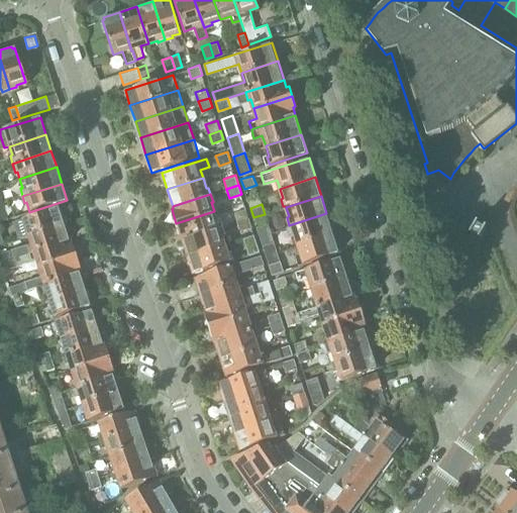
[(24,227),(27,235),(64,223),(59,207),(19,220),(22,228),(24,227)]
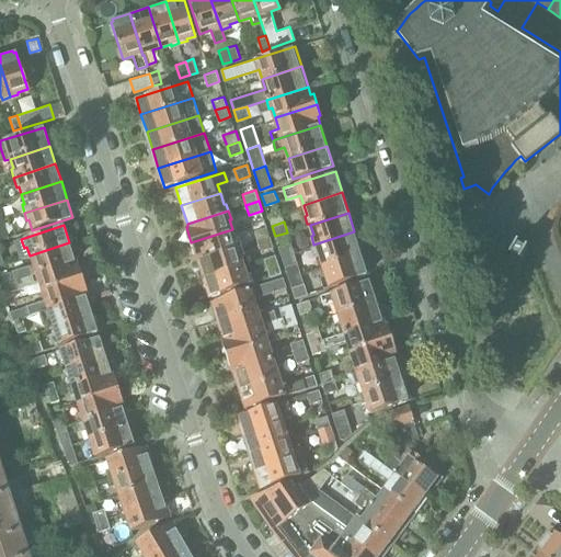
[(253,230),(258,241),(271,237),(266,226),(253,230)]
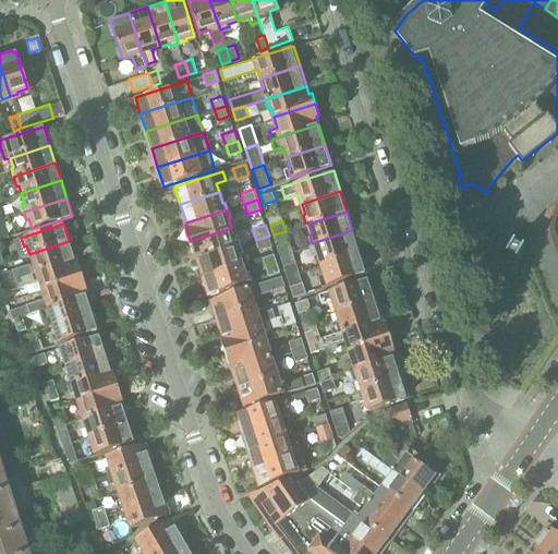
[(234,238),(231,228),(190,241),(195,256),(196,255),(197,259),(239,245),(235,238),(234,238)]
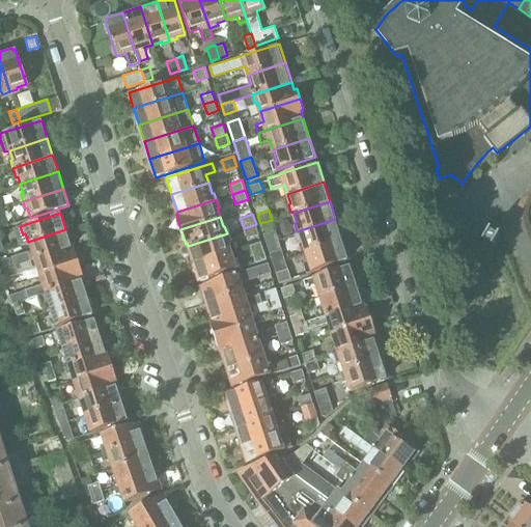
[(341,240),(335,219),(297,231),(300,241),(303,241),(306,251),(341,240)]
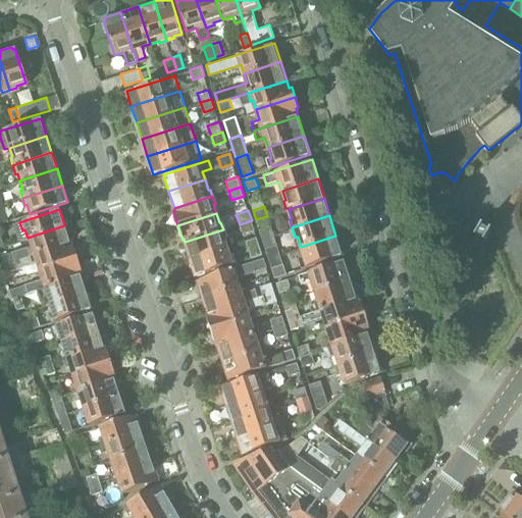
[(252,220),(240,224),(243,234),(255,229),(252,220)]
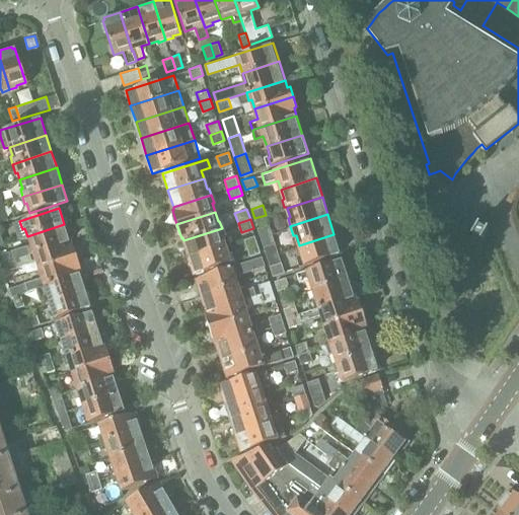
[(256,227),(261,236),(273,232),(269,223),(256,227)]
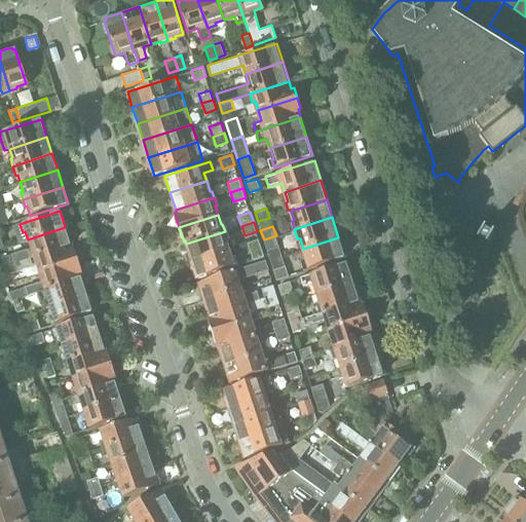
[(0,266),(70,244),(65,227),(28,239),(30,248),(0,256),(0,266)]
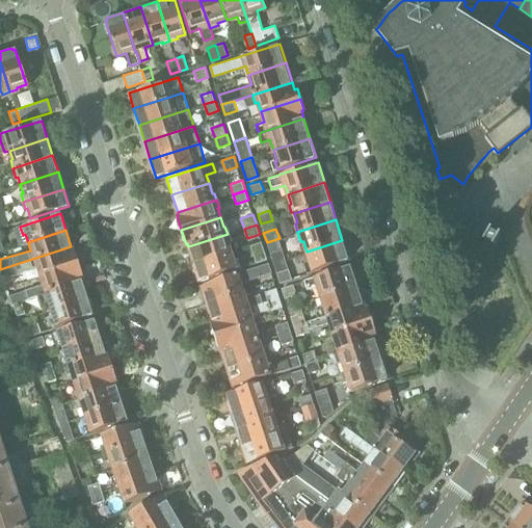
[(231,243),(228,234),(188,246),(193,263),(231,252),(229,243),(231,243)]
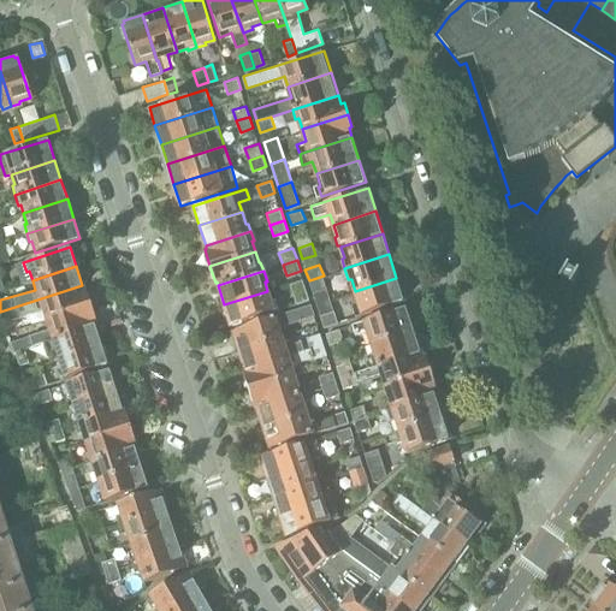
[(324,276),(309,280),(313,292),(327,288),(324,276)]
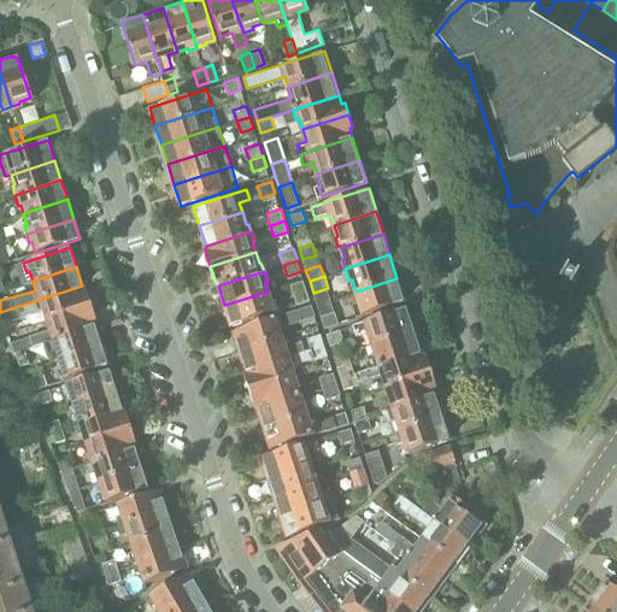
[(404,301),(397,278),(356,292),(359,304),(357,304),(360,315),(404,301)]
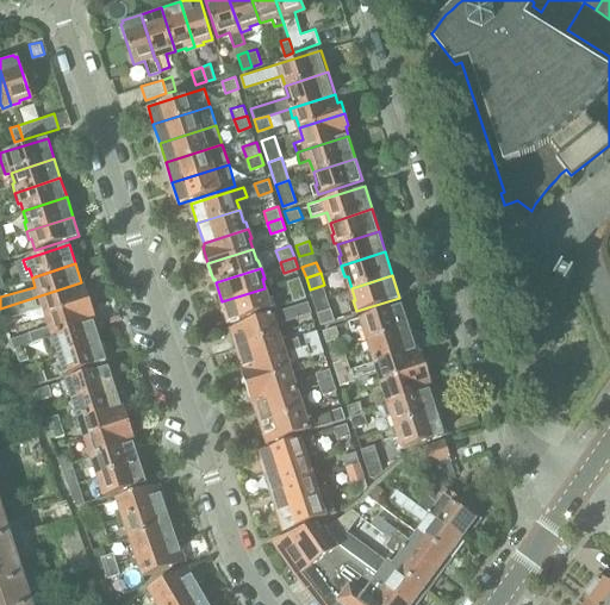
[(83,292),(81,282),(0,309),(0,310),(4,319),(41,306),(44,317),(91,303),(87,291),(83,292)]
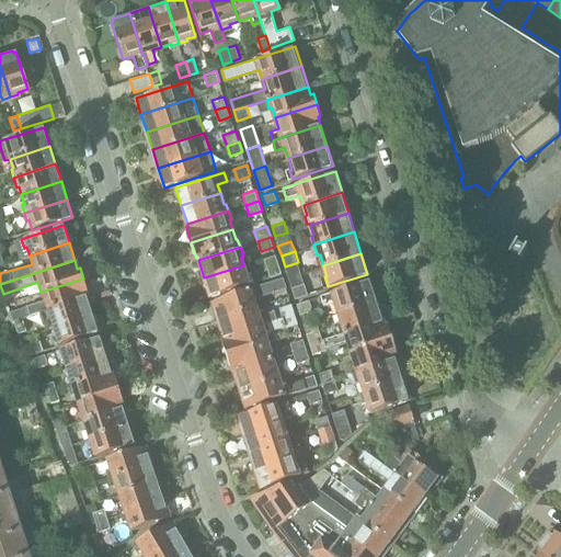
[(265,265),(268,276),(282,272),(278,261),(265,265)]
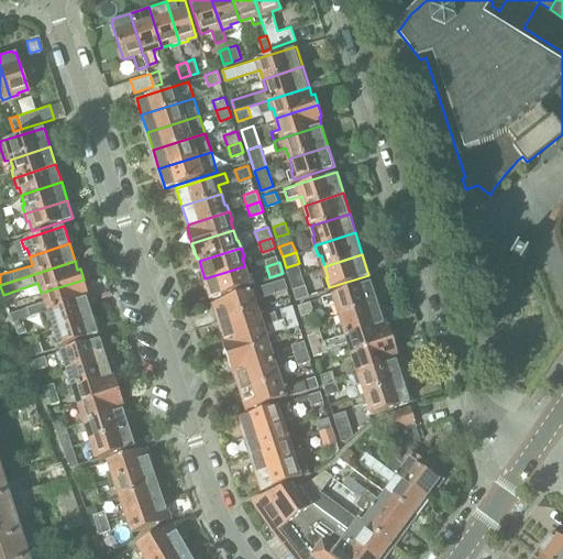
[(247,275),(244,266),(205,278),(210,296),(252,283),(250,275),(247,275)]
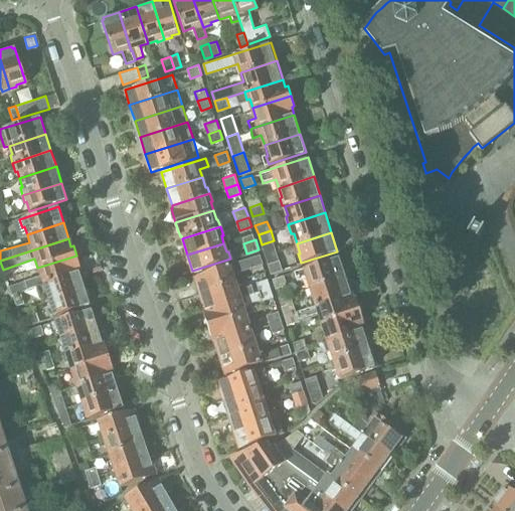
[(37,268),(40,275),(9,285),(12,294),(21,291),(36,285),(37,286),(79,273),(76,264),(78,264),(76,256),(37,268)]
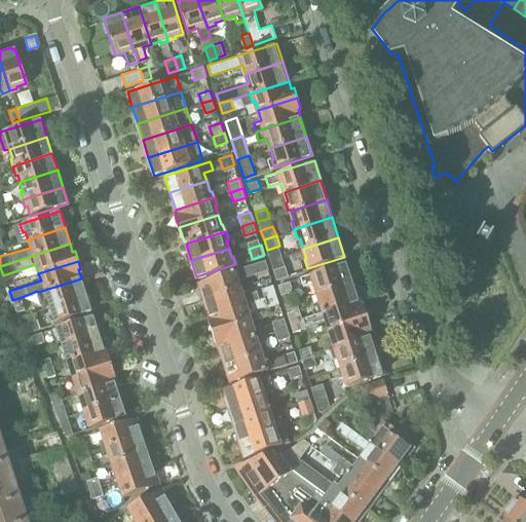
[(199,282),(204,298),(240,286),(238,278),(269,269),(266,261),(199,282)]
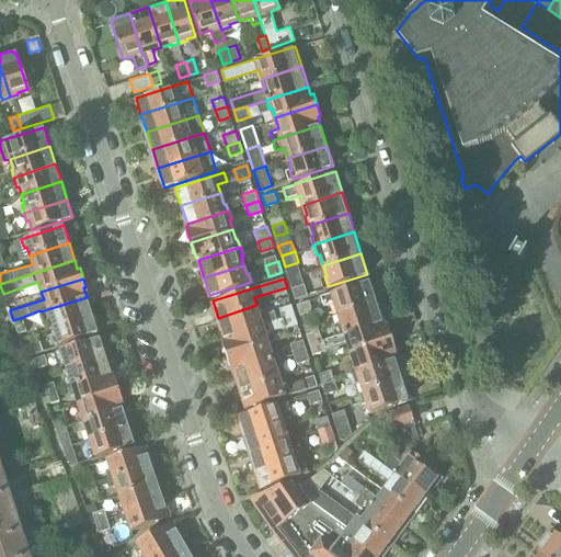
[(334,300),(338,311),(377,298),(371,280),(330,293),(332,302),(334,300)]
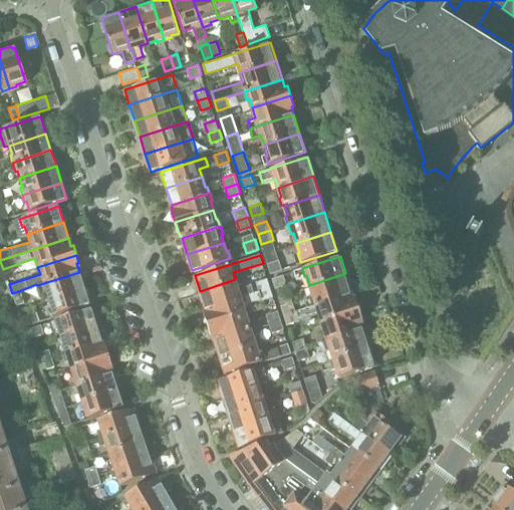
[(270,273),(282,268),(279,258),(267,262),(270,273)]
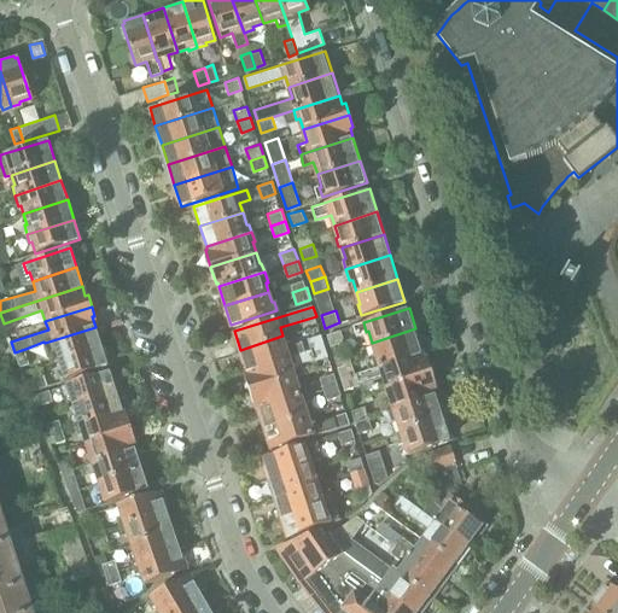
[(58,358),(58,360),(101,345),(95,327),(45,343),(50,361),(58,358)]
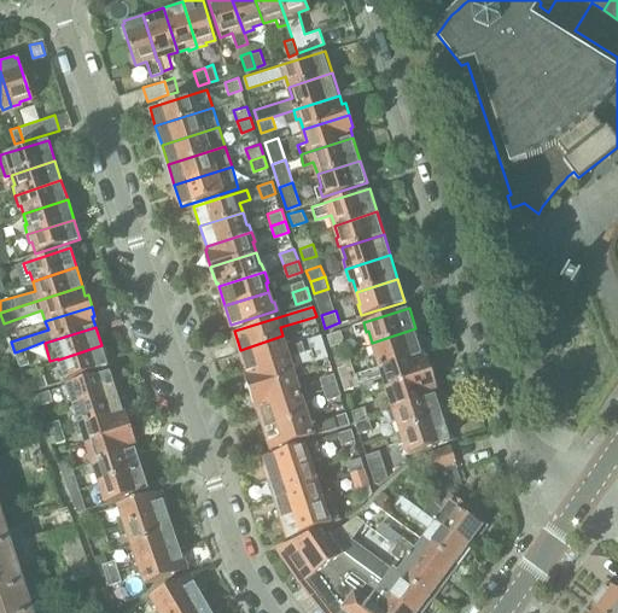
[(344,340),(340,328),(326,333),(330,345),(344,340)]
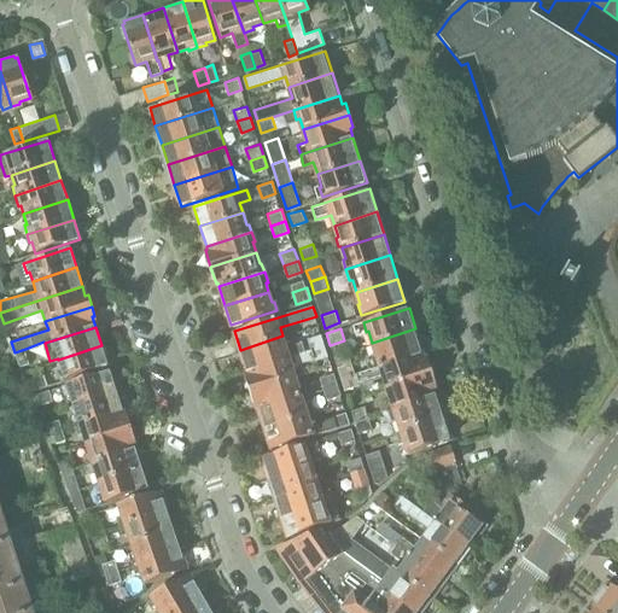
[(374,355),(378,365),(423,350),(415,328),(372,343),(377,355),(374,355)]
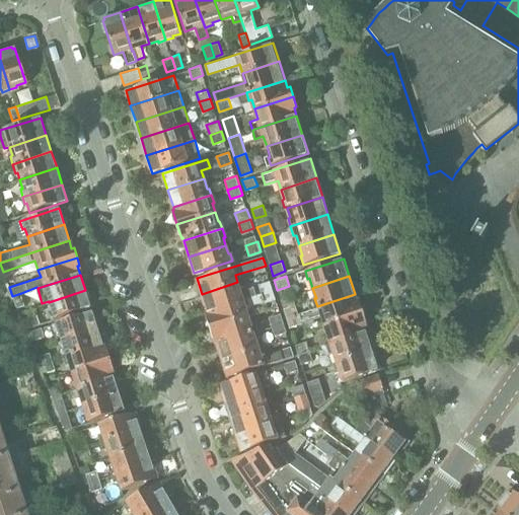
[(257,283),(261,293),(273,289),(270,279),(257,283)]
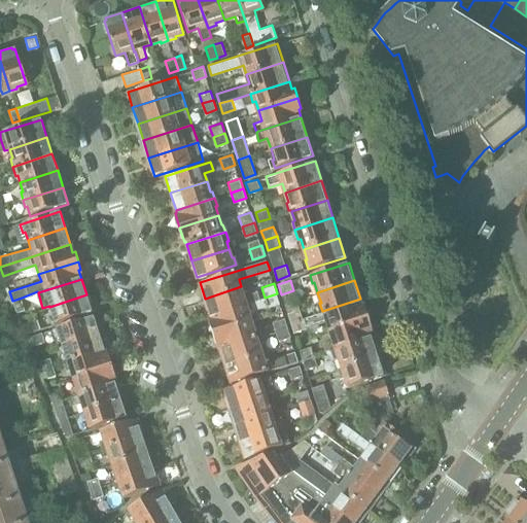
[(205,299),(210,315),(248,303),(260,300),(257,290),(243,295),(241,286),(205,299)]
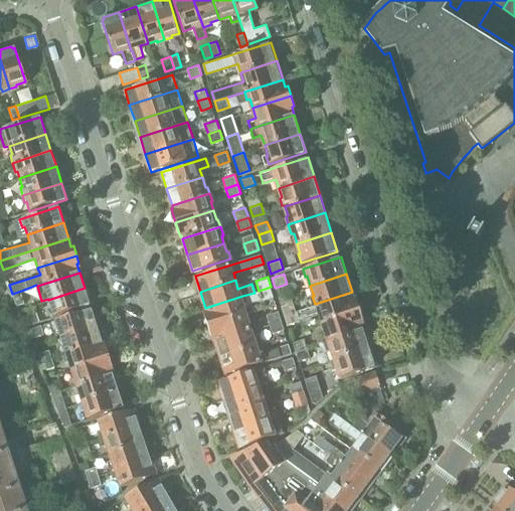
[(274,296),(271,287),(259,291),(262,299),(262,300),(274,296)]
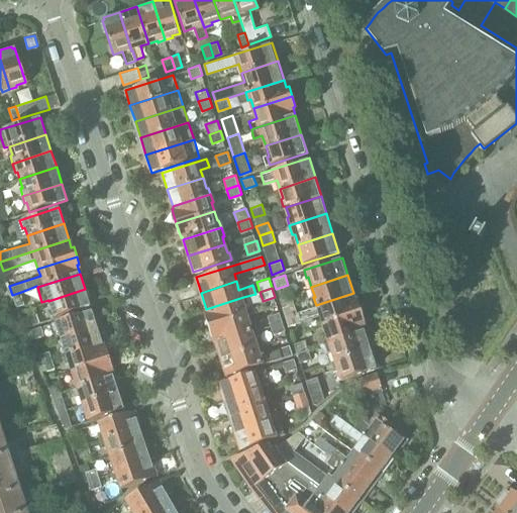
[(90,306),(85,289),(48,301),(52,311),(48,311),(52,318),(90,306)]
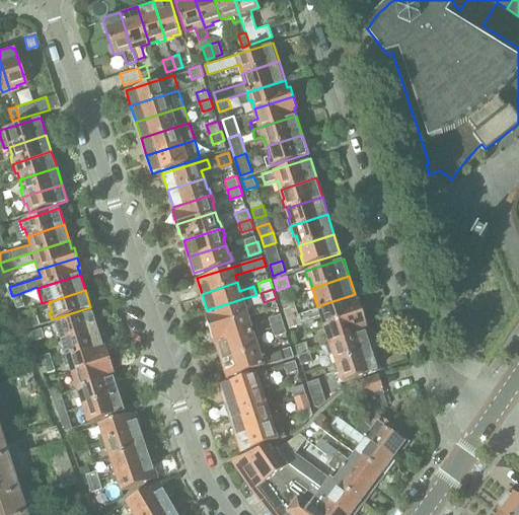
[(24,304),(21,293),(12,296),(16,306),(24,304)]
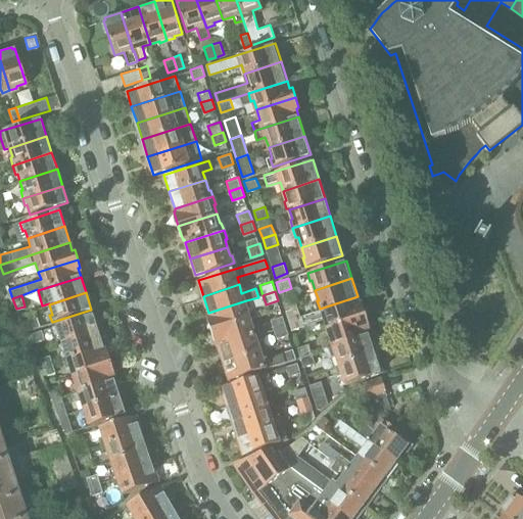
[(246,300),(208,313),(209,316),(207,316),(211,329),(249,318),(247,310),(249,309),(266,303),(263,295),(258,297),(246,300)]
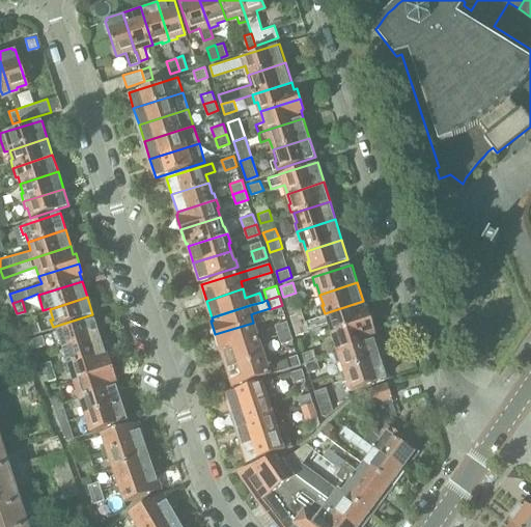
[(296,334),(330,323),(332,332),(371,319),(368,308),(366,309),(363,301),(325,313),(305,320),(292,324),(296,334)]
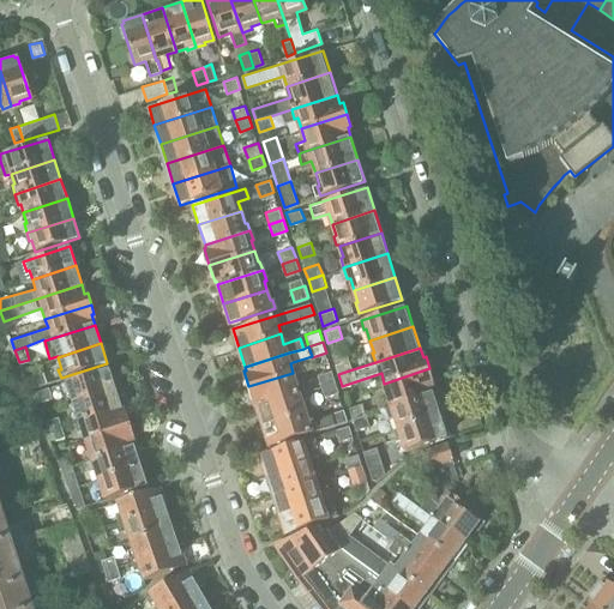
[(335,363),(338,374),(353,369),(349,359),(335,363)]
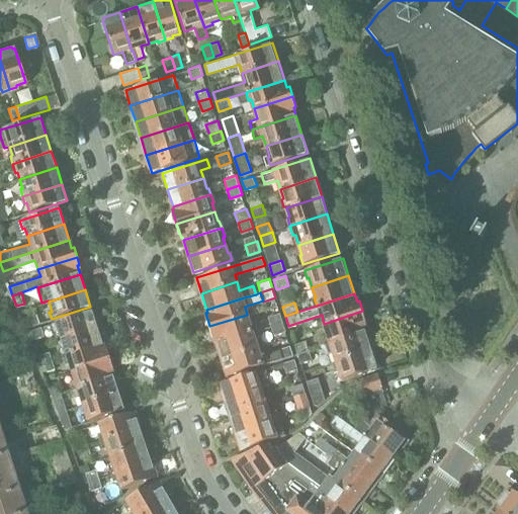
[(366,322),(362,311),(324,324),(327,333),(317,336),(321,345),(328,342),(366,330),(364,322),(366,322)]
